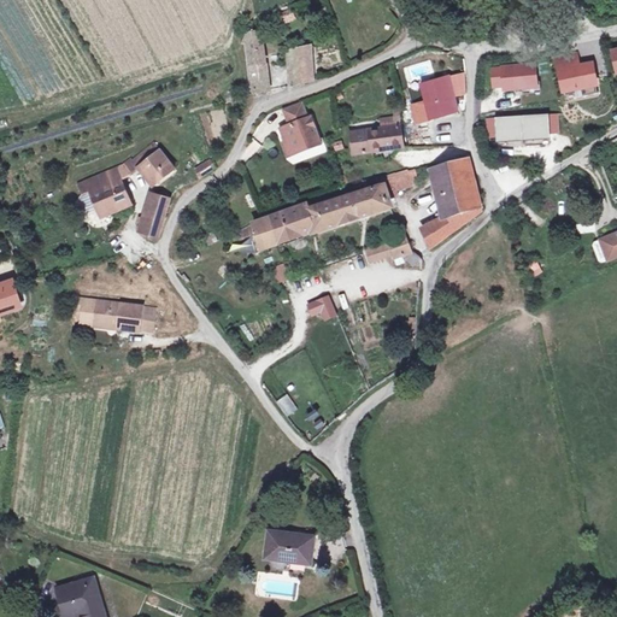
[(294,18),(291,10),(277,16),(282,24),(294,18)]
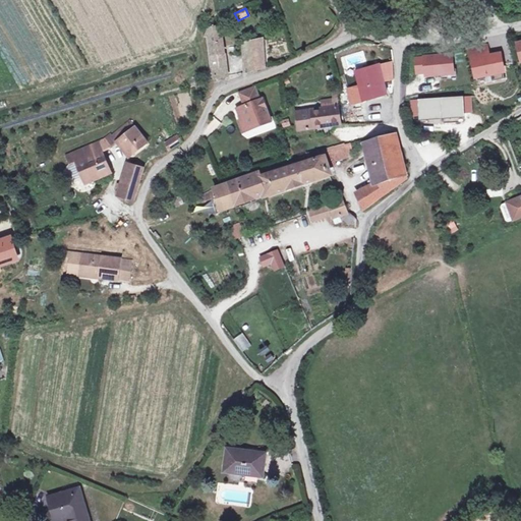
[(228,76),(221,26),(210,29),(207,36),(209,37),(215,78),(228,76)]
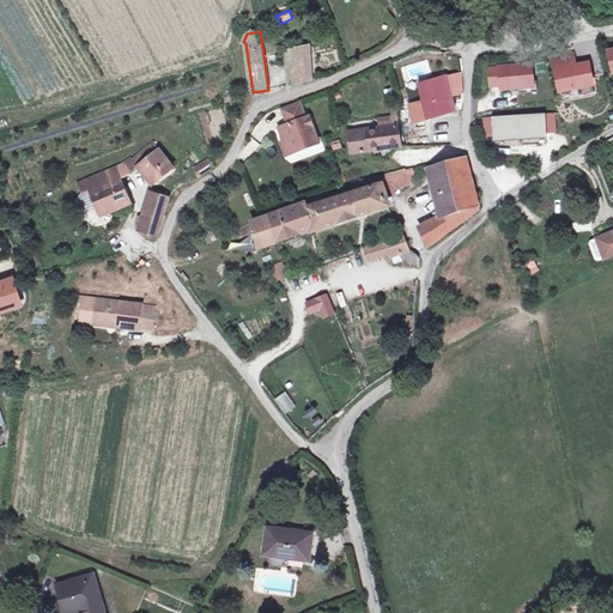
[(313,80),(309,46),(286,52),(289,86),(313,80)]
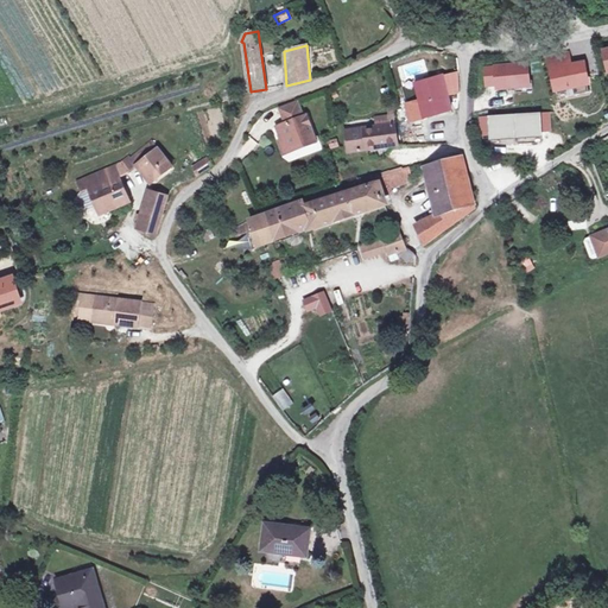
[(544,55),(553,94),(590,84),(584,58),(571,62),(568,49),(544,55)]
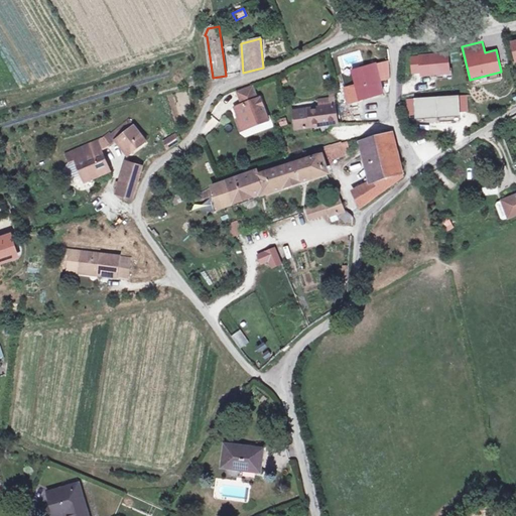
[(332,54),(350,49),(349,44),(331,49),(332,54)]
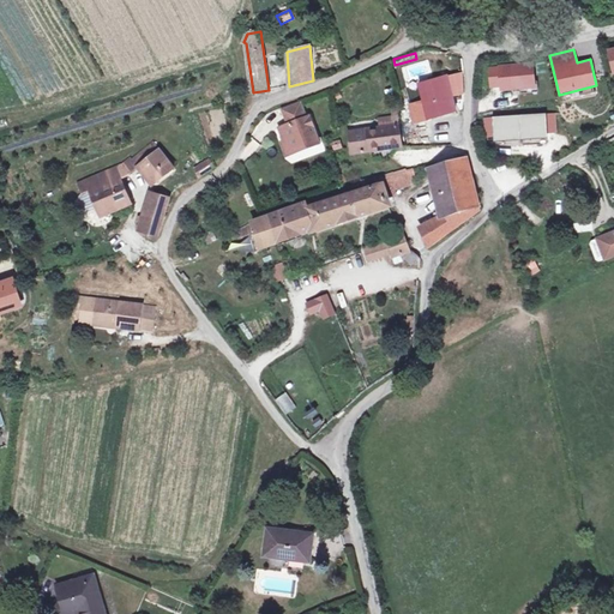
[(535,62),(488,66),(489,91),(536,89),(535,62)]
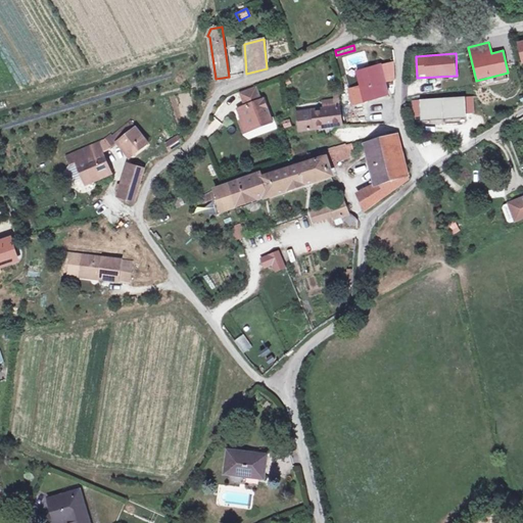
[(388,95),(381,65),(363,70),(367,87),(363,88),(366,102),(388,95)]
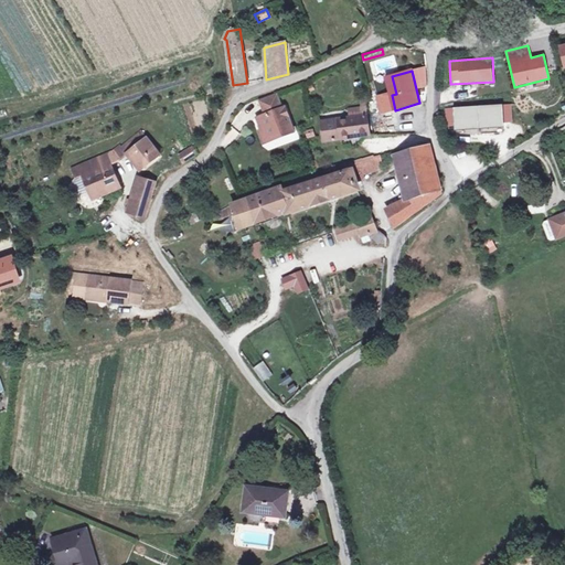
[(286,134),(295,130),(285,107),(283,108),(277,95),(262,102),(265,110),(267,110),(269,114),(266,115),(258,118),(262,126),(268,128),(272,137),(283,132),(286,134)]
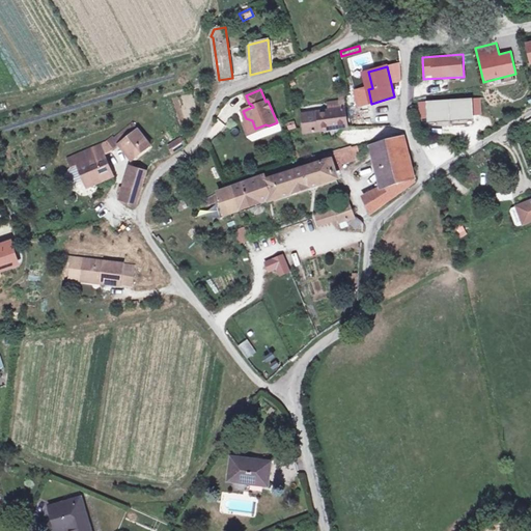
[(176,131),(191,126),(179,96),(173,99),(172,98),(165,101),(176,131)]
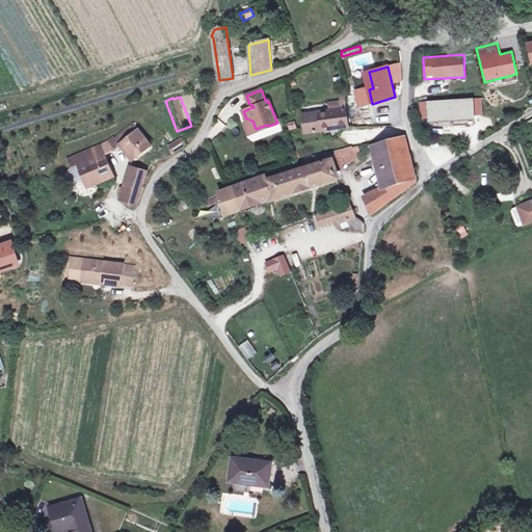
[(475,122),(473,98),(421,101),(423,124),(475,122)]
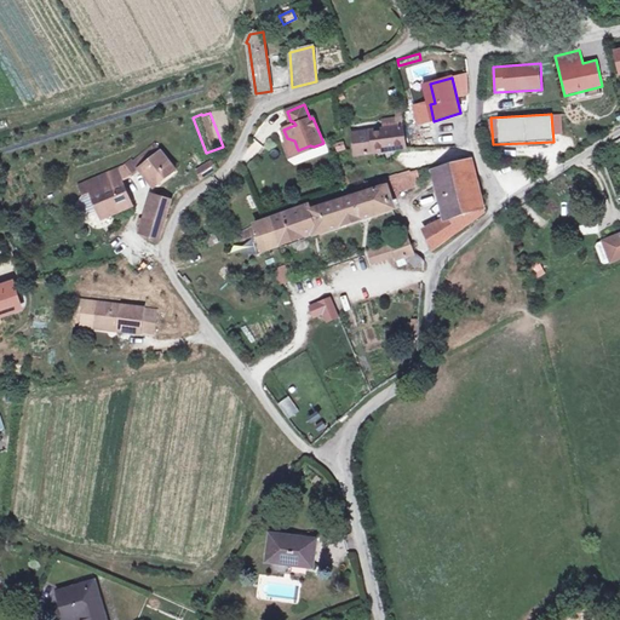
[(406,149),(403,126),(352,133),(355,155),(406,149)]
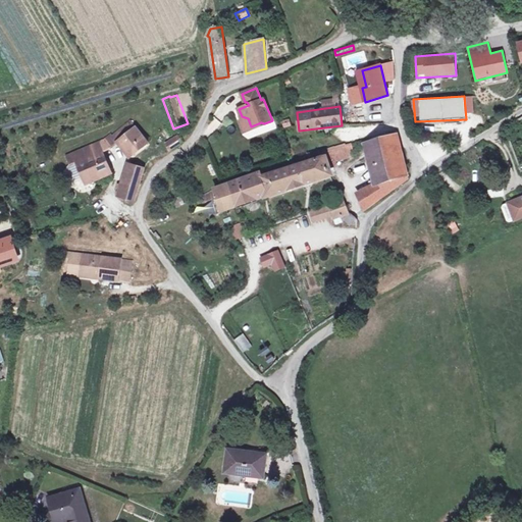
[(248,118),(242,116),(241,120),(245,132),(264,123),(261,122),(251,126),(248,118)]
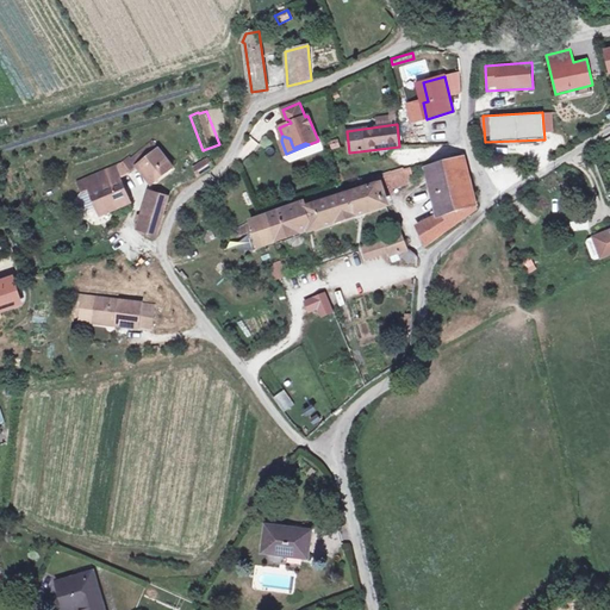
[(132,159),(131,159),(138,167),(150,182),(163,172),(165,174),(174,167),(153,143),(132,159)]
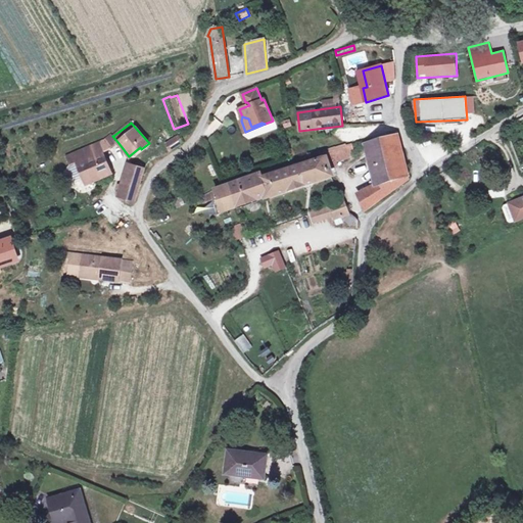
[(274,123),(245,134),(247,139),(276,128),(274,123)]
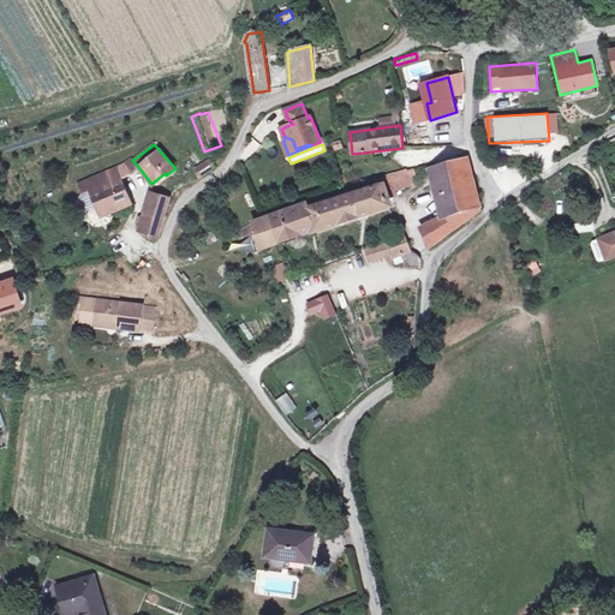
[(131,157),(124,163),(132,174),(139,168),(132,160),(133,160),(131,157)]
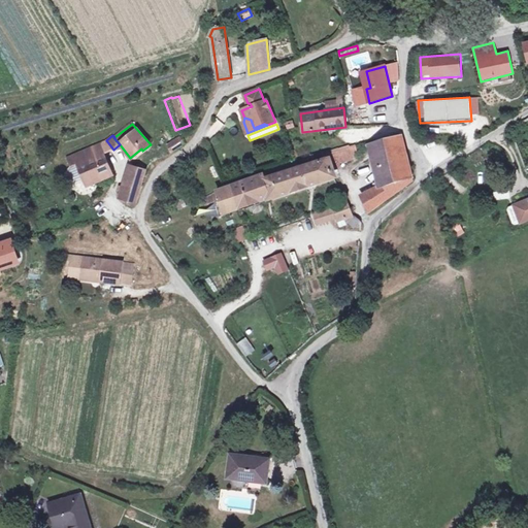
[(414,179),(402,135),(373,143),(385,188),(363,198),(363,202),(368,215),(413,183),(413,182),(414,179)]
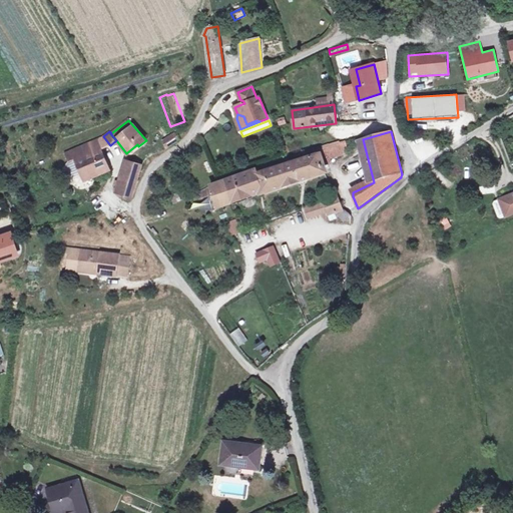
[(167,148),(179,140),(175,133),(162,141),(167,148)]
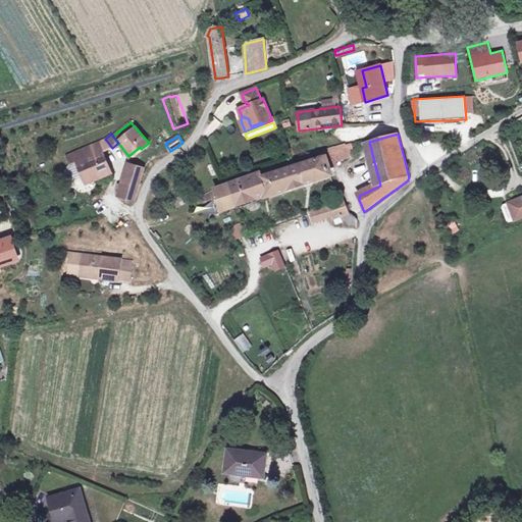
[(111,173),(99,143),(73,154),(86,185),(111,173)]
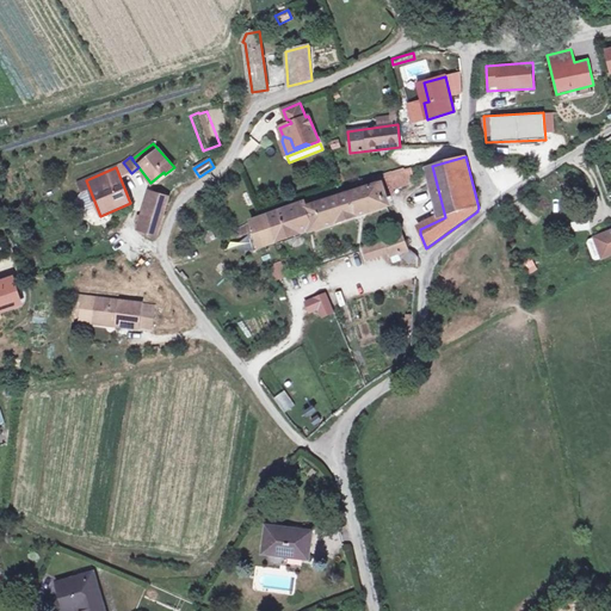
[(393,189),(415,181),(411,168),(378,180),(380,184),(383,197),(394,193),(393,189)]
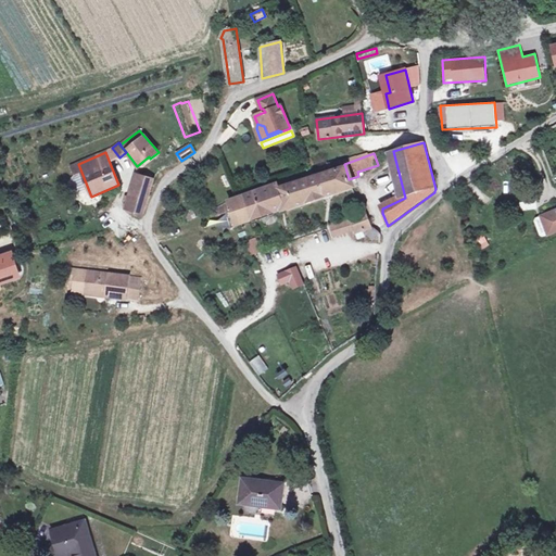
[(285,209),(352,186),(349,179),(345,167),(313,177),(279,188),(285,209)]
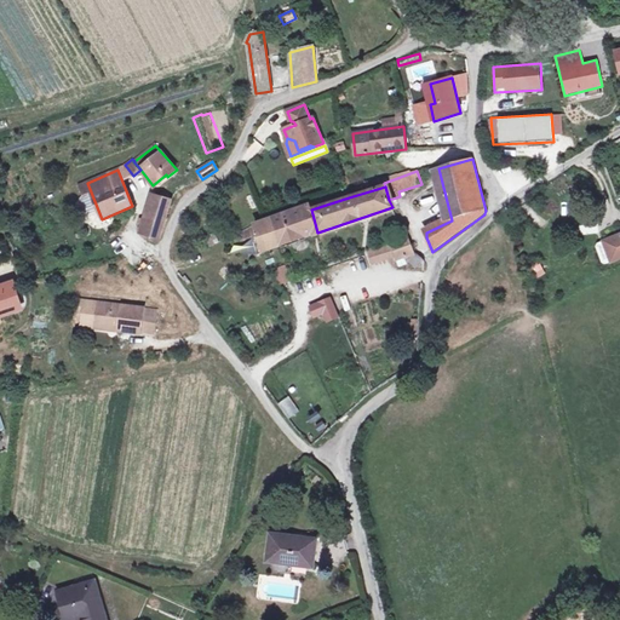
[(159,240),(171,202),(153,196),(141,233),(159,240)]
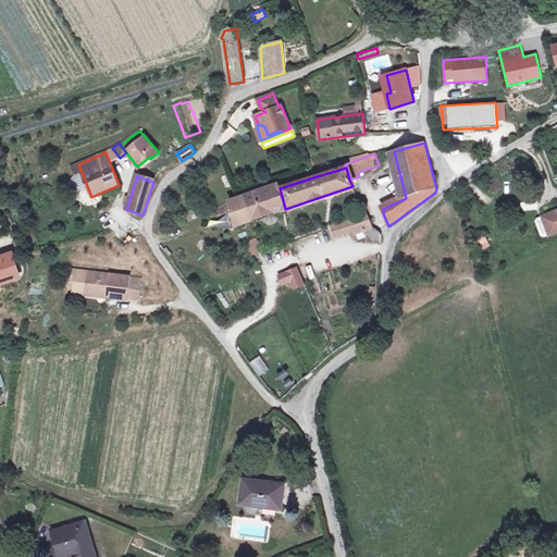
[(279,185),(245,198),(252,220),(263,217),(285,209),(280,188),(279,185)]
